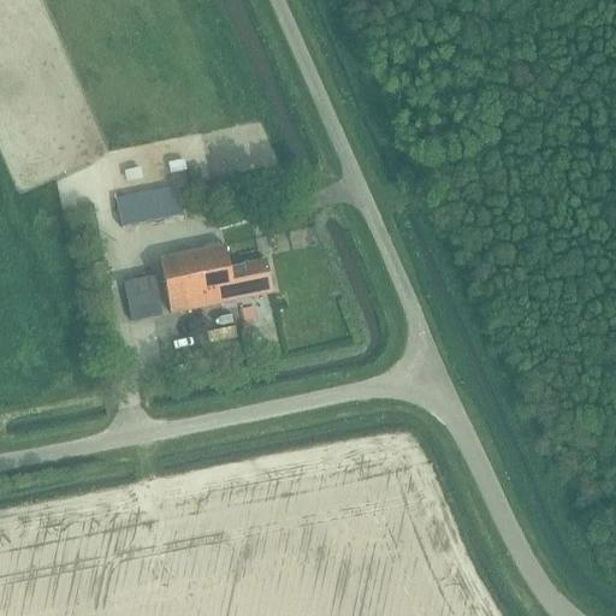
[(116,200),(122,229),(183,215),(177,187),(116,200)]
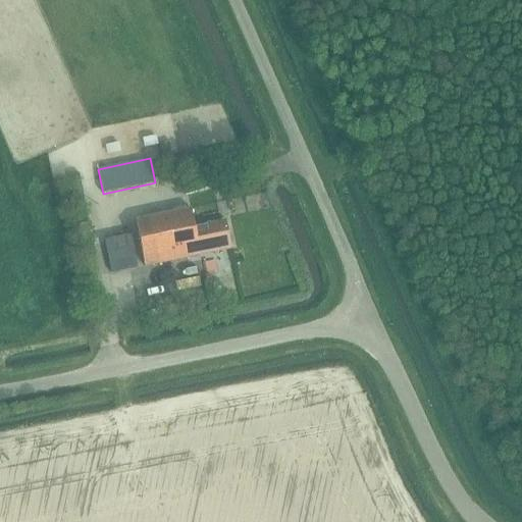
[(195,227),(191,209),(136,221),(145,266),(200,255),(200,251),(230,245),(225,220),(195,227)]
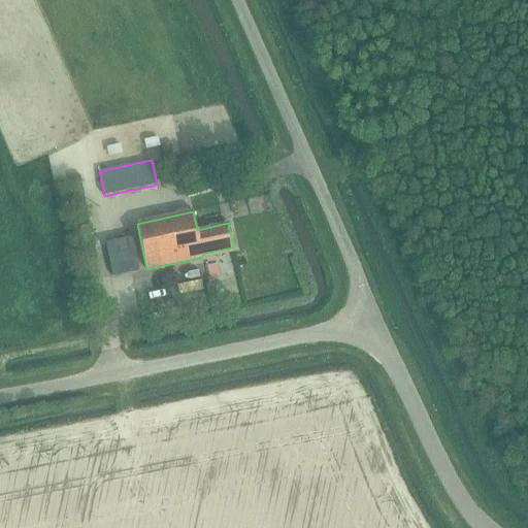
[(110,264),(112,276),(139,270),(136,259),(110,264)]
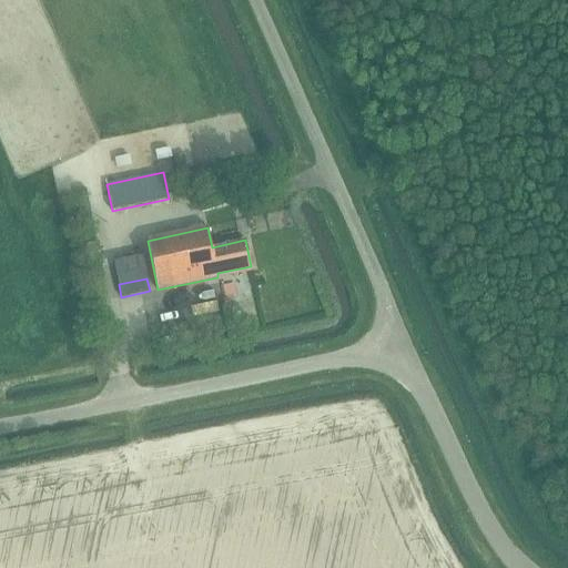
[(215,305),(221,332),(231,330),(225,303),(215,305)]
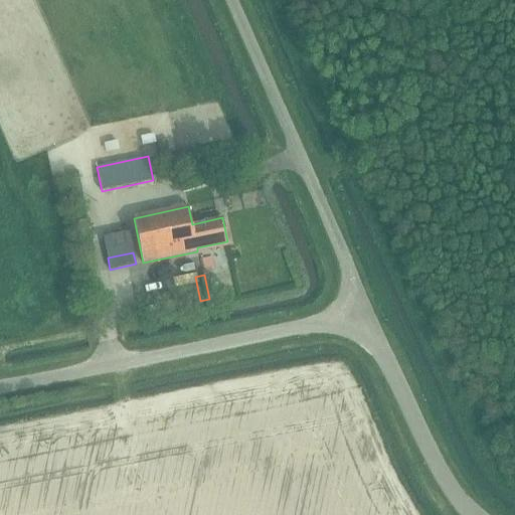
[(74,304),(75,324),(83,323),(83,304),(74,304)]
